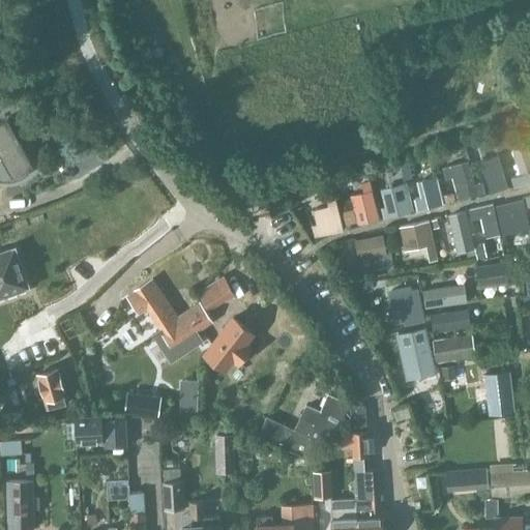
[(0,182),(2,183),(12,182),(22,179),(30,173),(27,169),(33,166),(19,141),(26,134),(12,117),(0,123),(0,153),(2,158),(0,162),(0,182)]
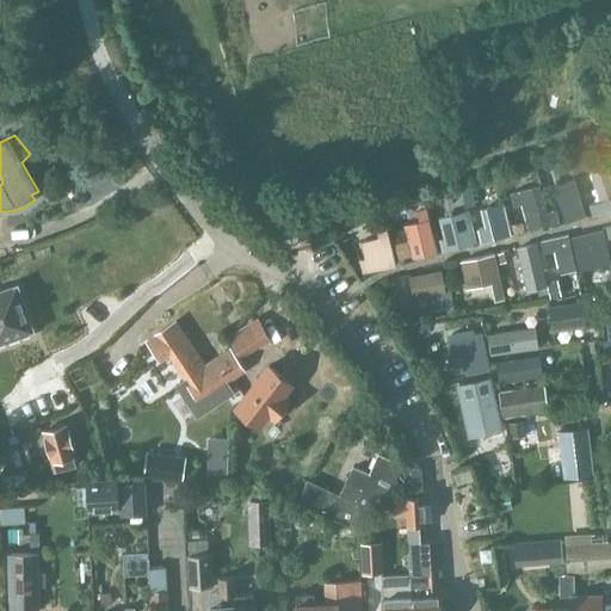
[(581,161),(569,165),(573,174),(580,172),(582,167),(581,161)]
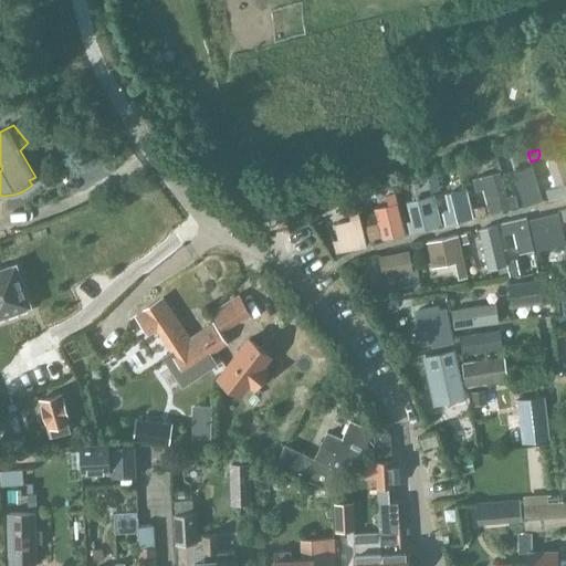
[(547,161),(555,188),(545,190),(548,200),(565,195),(565,170),(563,157),(547,161)]
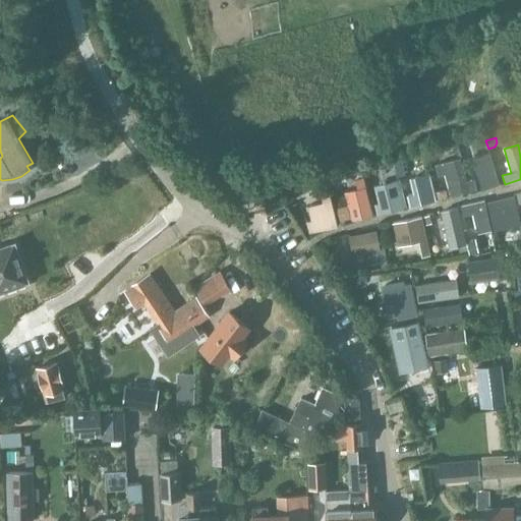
[(500,184),(490,155),(475,159),(483,188),(500,184)]
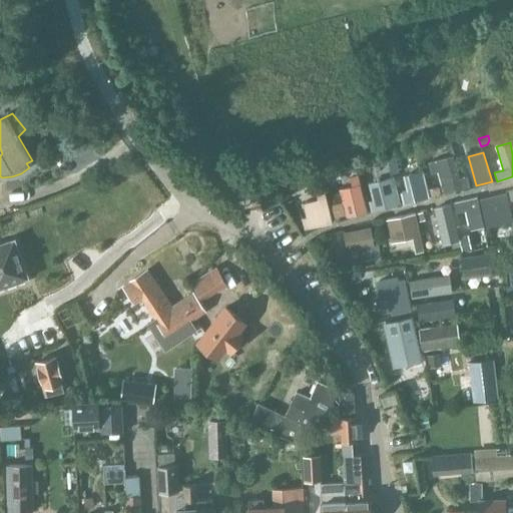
[(454,155),(429,162),(432,173),(437,171),(441,185),(443,194),(464,188),(461,178),(454,155)]
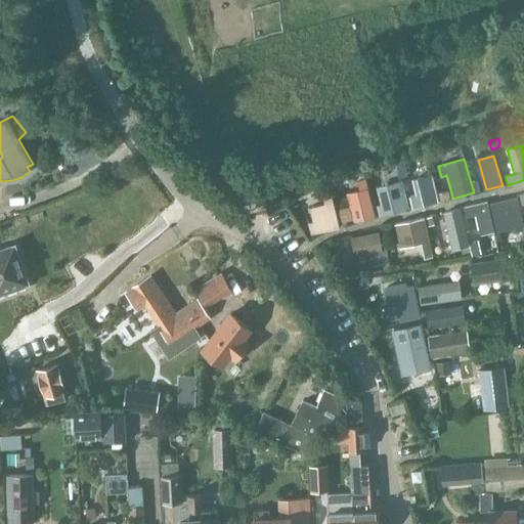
[(404,168),(396,170),(398,179),(407,176),(404,168)]
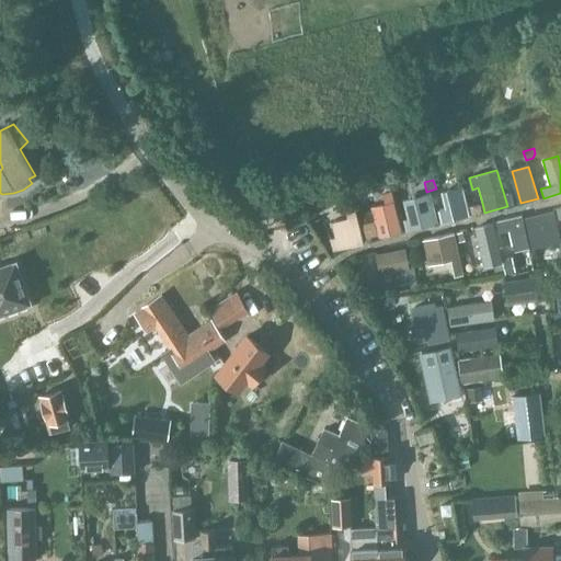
[(390,186),(380,189),(381,195),(391,193),(390,186)]
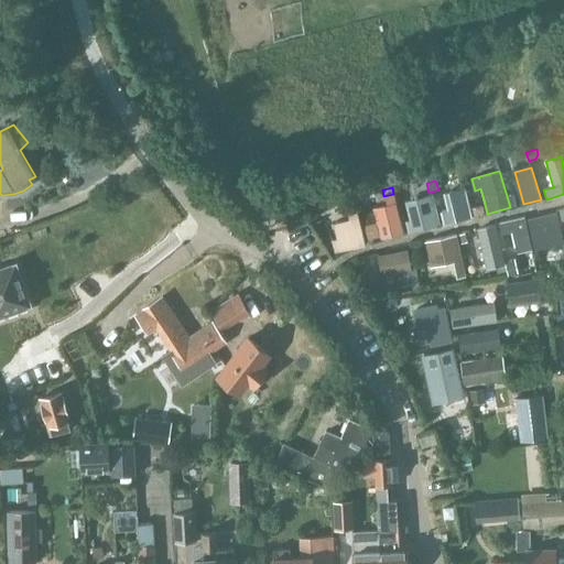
[(472,217),(464,188),(448,192),(454,212),(443,215),(445,224),(472,217)]
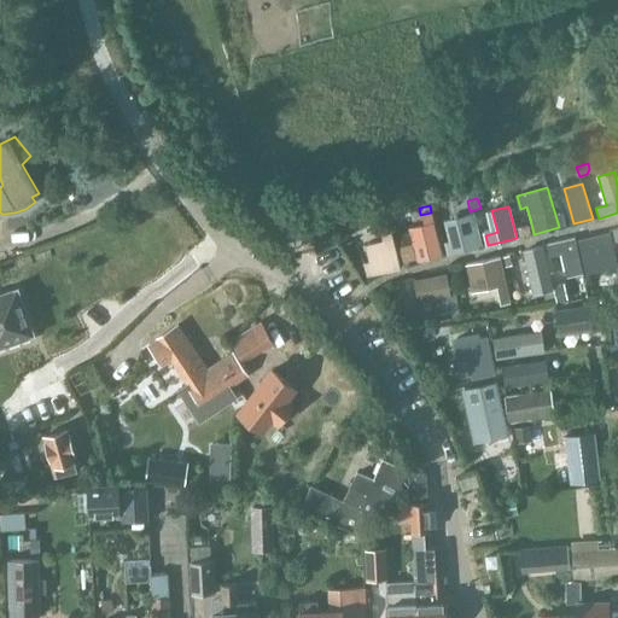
[(563,213),(555,215),(559,227),(566,225),(563,213)]
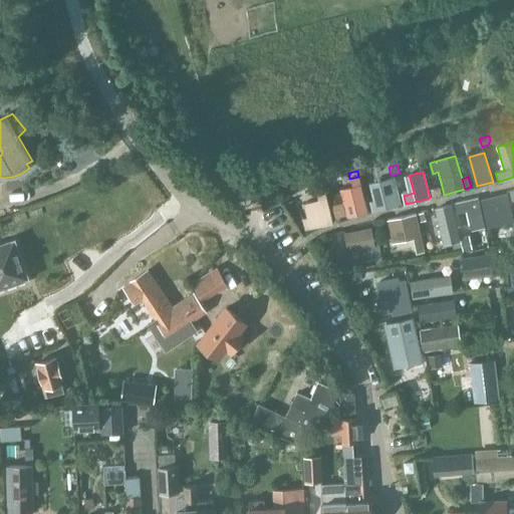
[(401,205),(395,180),(377,184),(381,202),(374,204),(376,211),(401,205)]
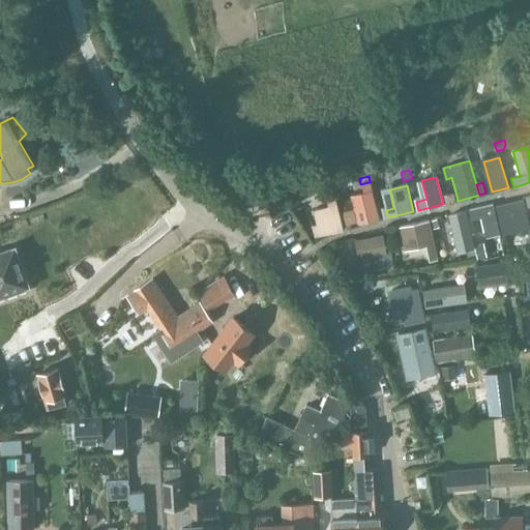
[(357,226),(380,219),(373,190),(350,197),(353,210),(356,222),(357,226)]
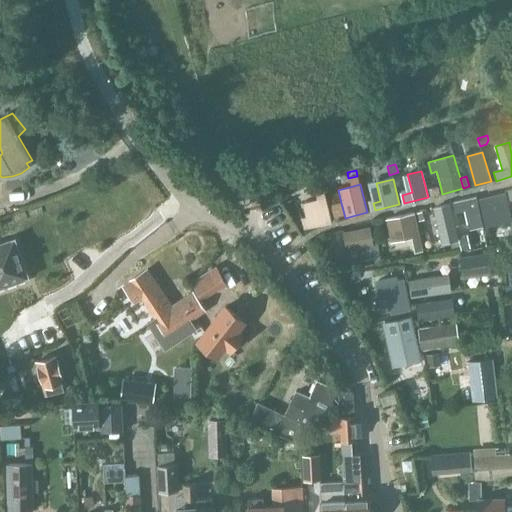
[(304,230),(333,221),(325,185),(317,187),(320,197),(302,201),(306,217),(301,218),(304,230)]
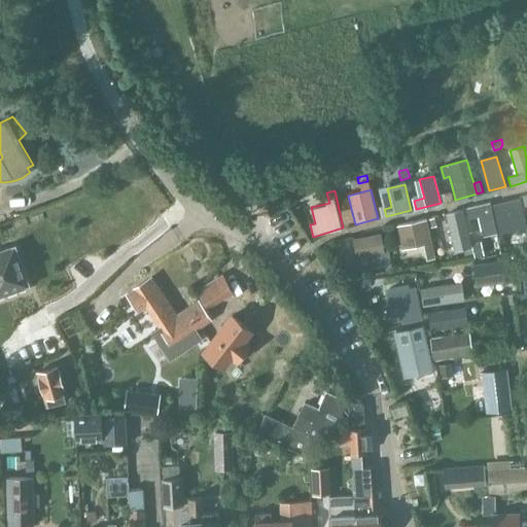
[(450,191),(441,195),(443,204),(453,201),(450,191)]
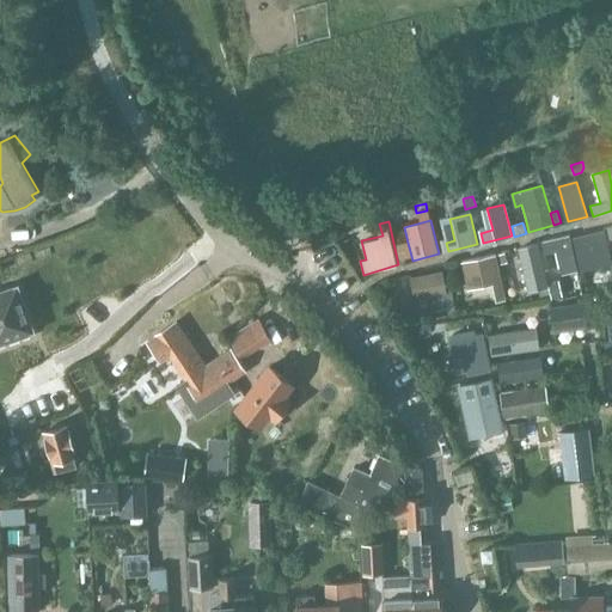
[(580,271),(611,264),(611,263),(604,231),(571,238),(580,271)]
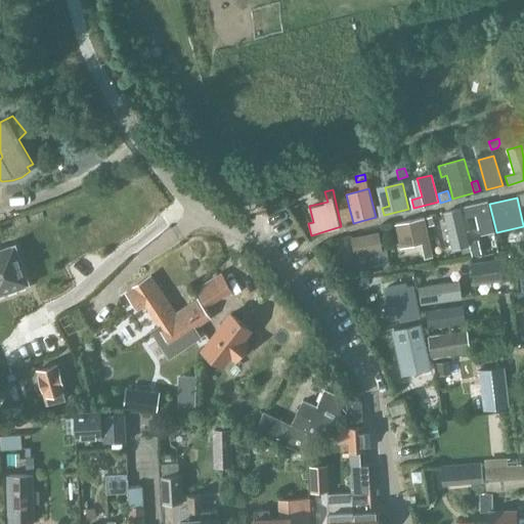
[(464,207),(467,217),(476,215),(481,235),(495,231),(487,202),(464,207)]
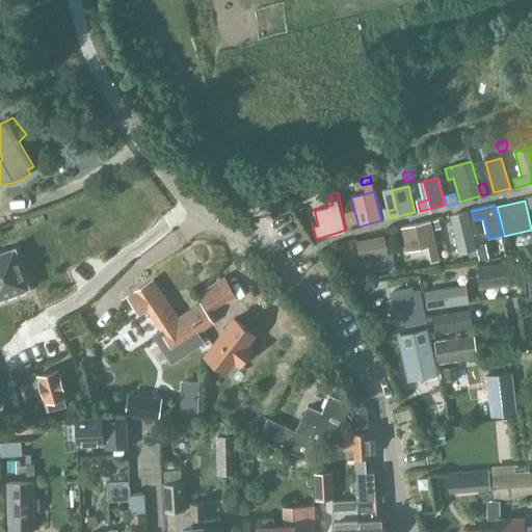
[(354,211),(344,213),(347,225),(351,224),(357,222),(354,211)]
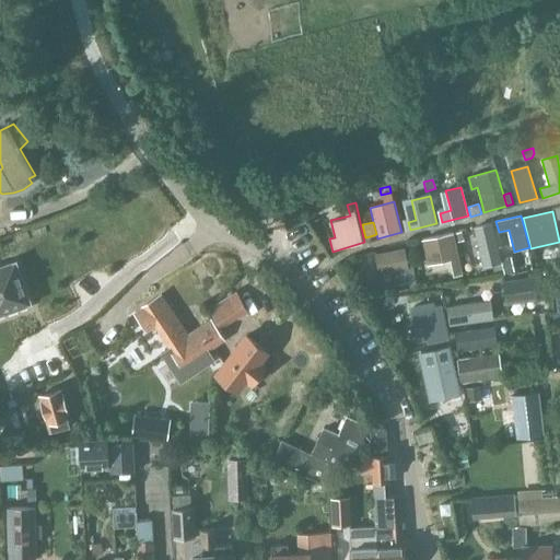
[(483,266),(502,261),(493,222),(474,226),(483,266)]
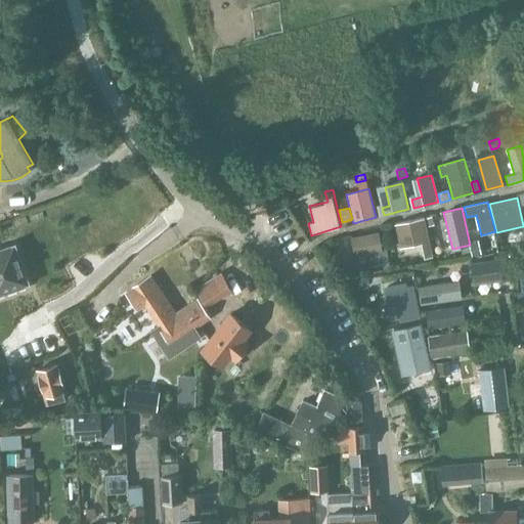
[(395,224),(401,248),(422,243),(425,258),(433,257),(425,218),(395,224)]
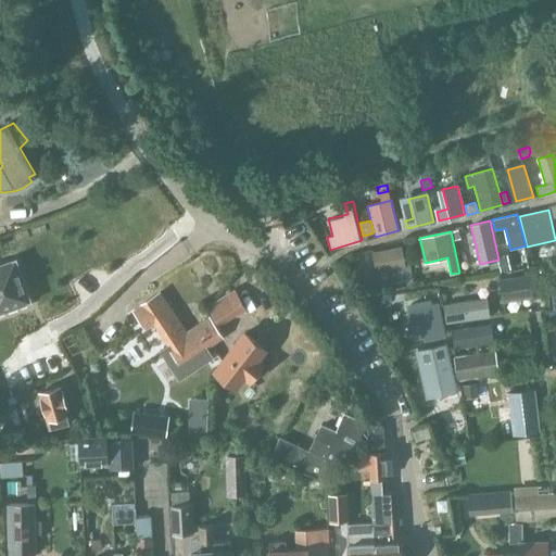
[(402,247),(373,252),(376,273),(392,269),(394,278),(405,276),(407,287),(415,286),(411,263),(405,264),(402,247)]
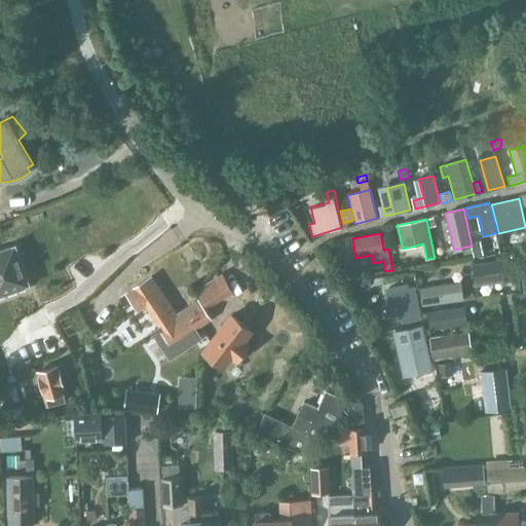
[(339,241),(327,248),(334,261),(338,259),(342,247),(339,241)]
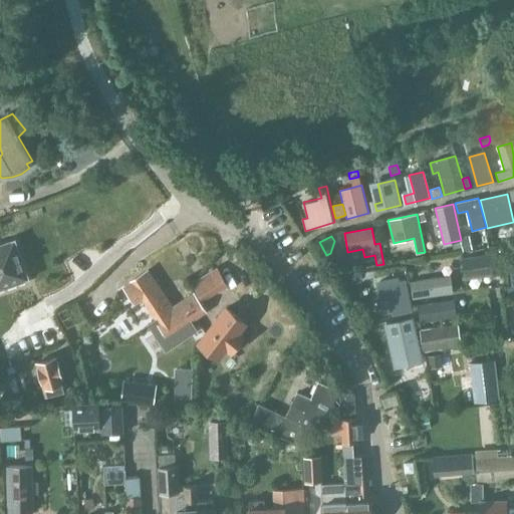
[(470,236),(461,238),(464,252),(473,250),(470,236)]
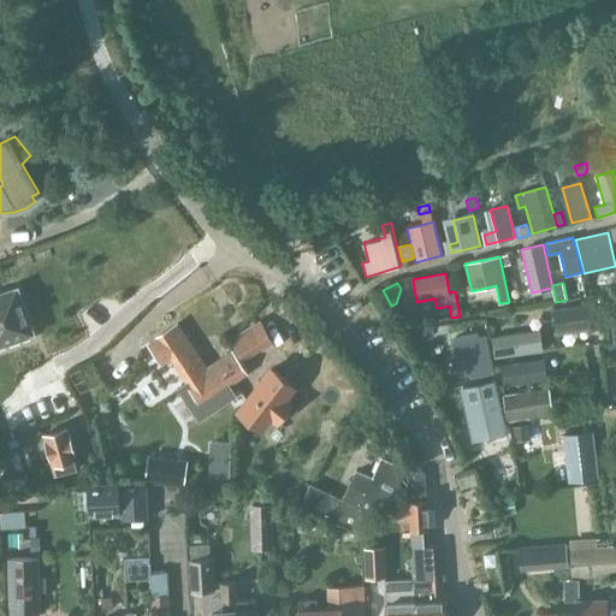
[(0,345),(33,335),(17,290),(0,295),(0,345)]
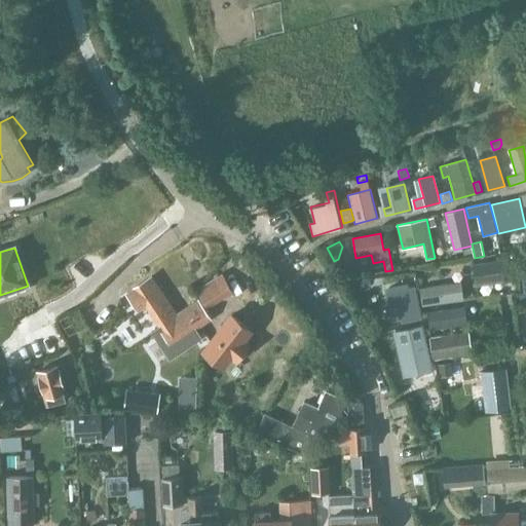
[(344,262),(336,267),(341,276),(349,271),(344,262)]
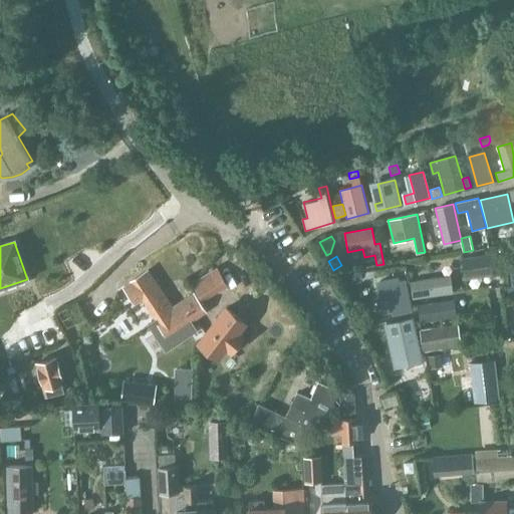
[(464,259),(466,276),(467,276),(490,273),(487,256),(464,259)]
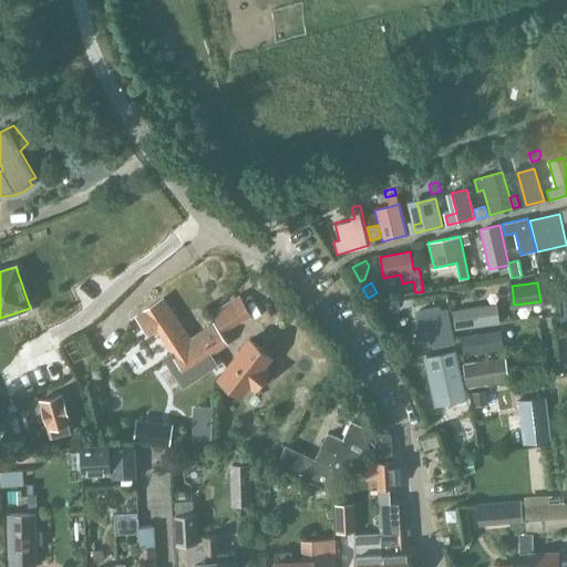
[(210,312),(224,333),(251,316),(239,296),(210,312)]
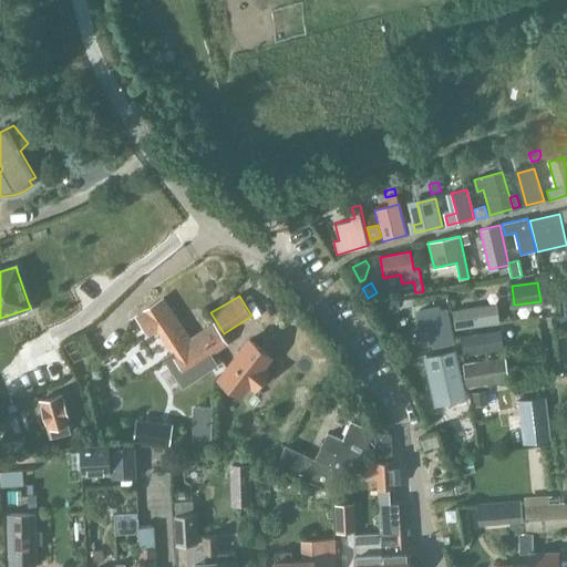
[(144,311),(135,317),(145,330),(148,336),(156,330),(171,352),(163,357),(184,388),(218,364),(213,356),(215,353),(220,350),(228,346),(224,339),(214,326),(192,341),(164,299),(152,307),(144,311)]
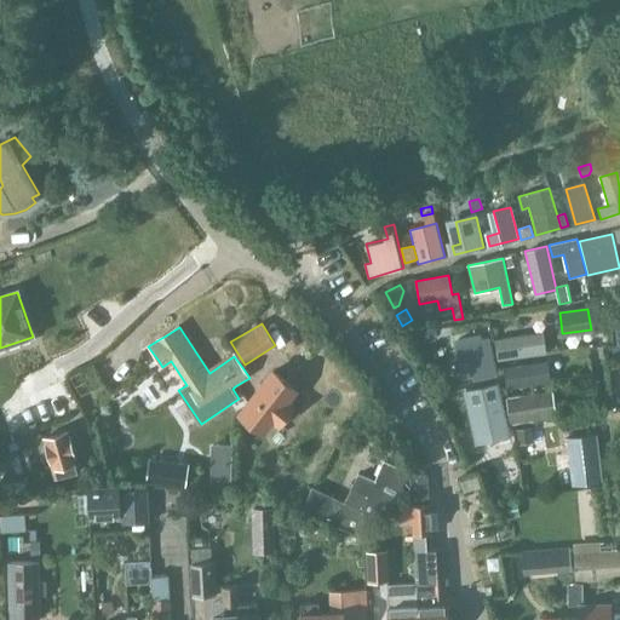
[(499,355),(499,361),(547,354),(544,332),(530,334),(529,332),(518,333),(520,336),(504,338),(495,339),(499,355)]
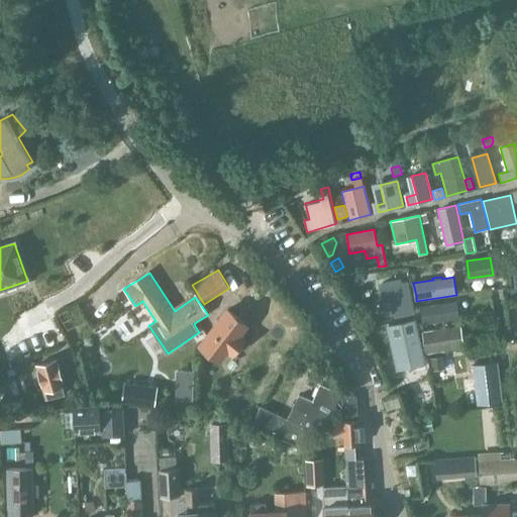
[(378,283),(385,317),(395,314),(395,318),(417,314),(411,287),(411,282),(401,284),(400,279),(378,283)]
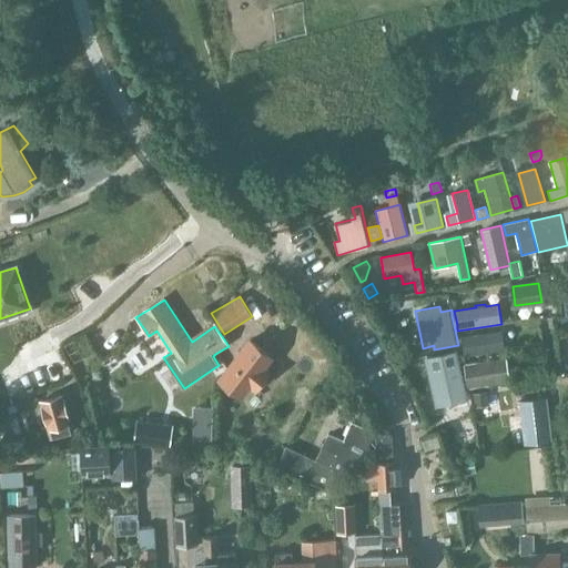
[(558,316),(548,317),(549,326),(559,325),(558,316)]
